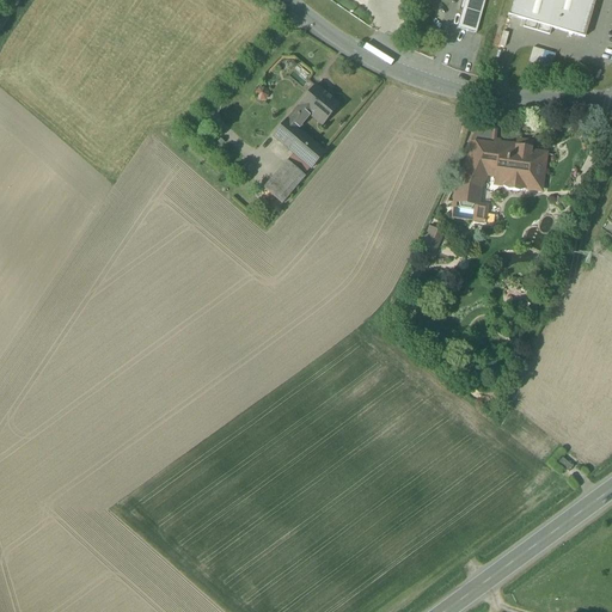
[(465,0),(458,29),(476,35),(476,34),(485,0),(465,0)]
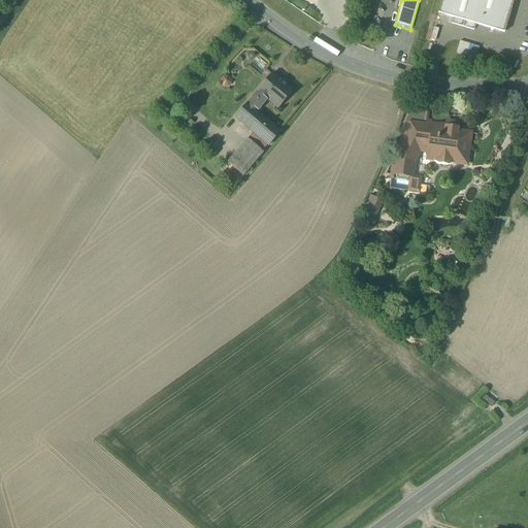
[(514,0),(441,0),(438,13),(453,18),(475,25),(504,33),(514,0)]
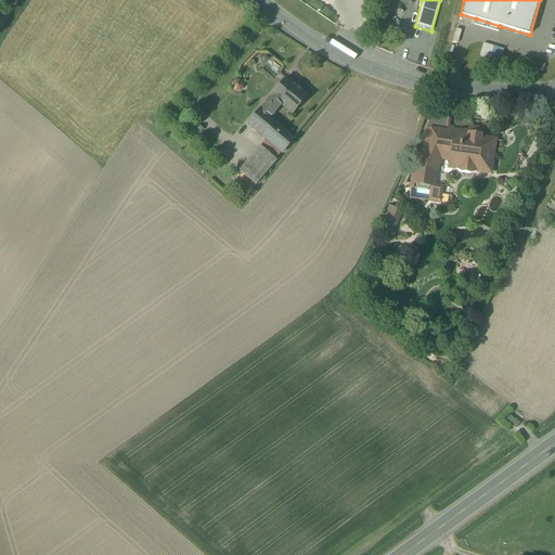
[(500,26),(476,18),(474,25),(499,33),(500,26)]
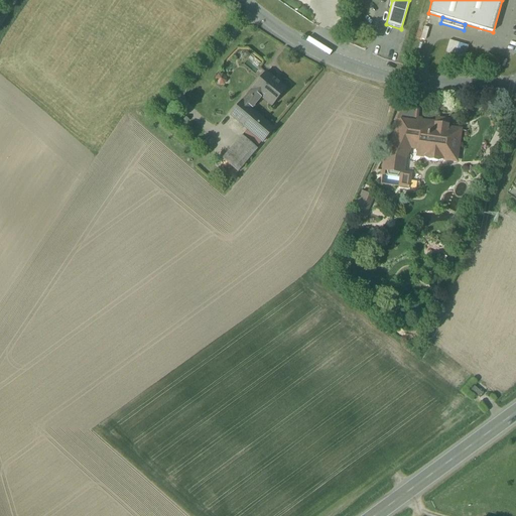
[(422,27),(419,38),(424,40),(428,29),(422,27)]
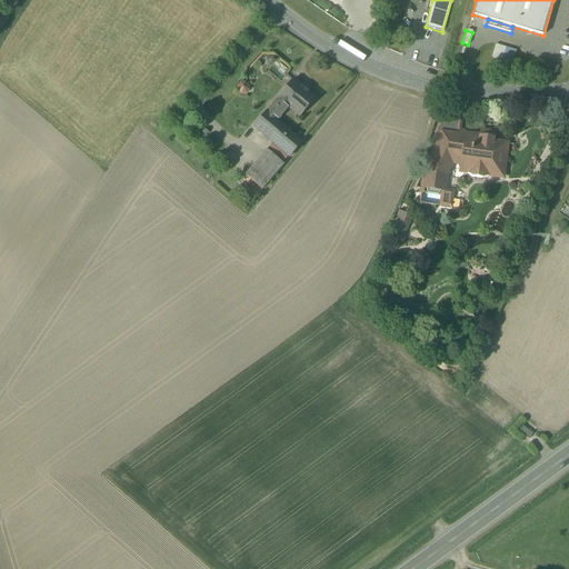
[(513,63),(516,50),(492,46),(489,59),(513,63)]
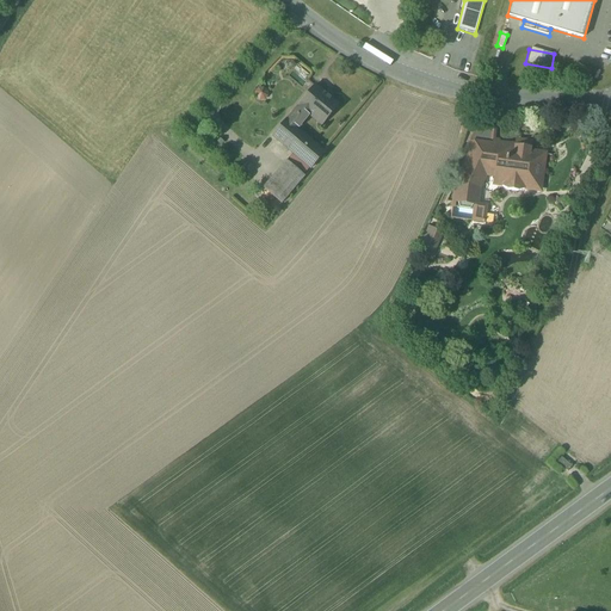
[(339,106),(315,86),(298,106),(300,107),(287,122),(297,130),(309,116),(322,127),(339,106)]
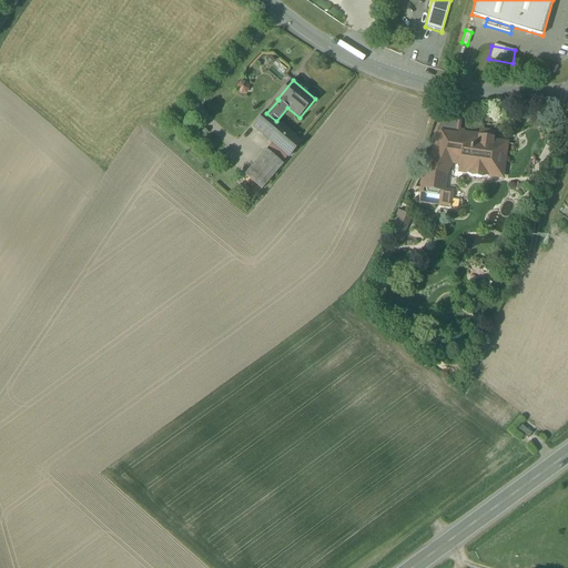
[(234,90),(239,97),(249,89),(243,82),(234,90)]
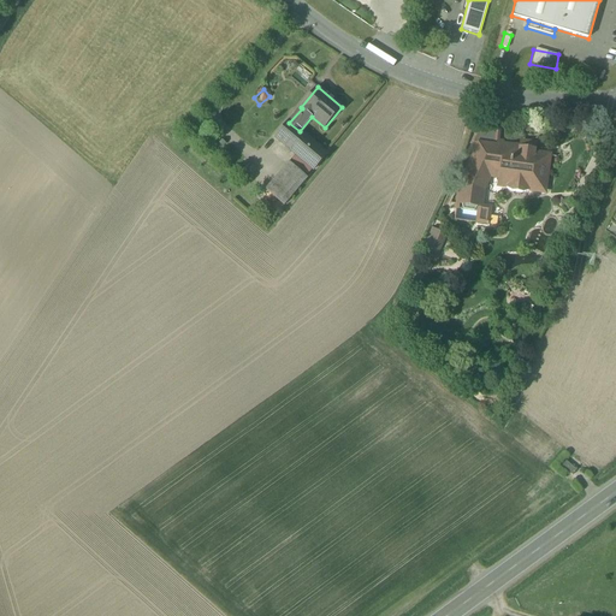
[(327,155),(300,131),(289,123),(276,138),(314,171),(327,155)]
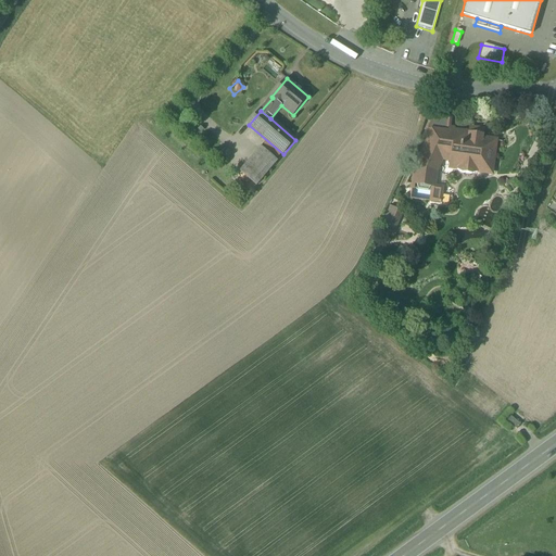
[(450,117),(432,115),(426,129),(432,130),(447,133),(450,117)]
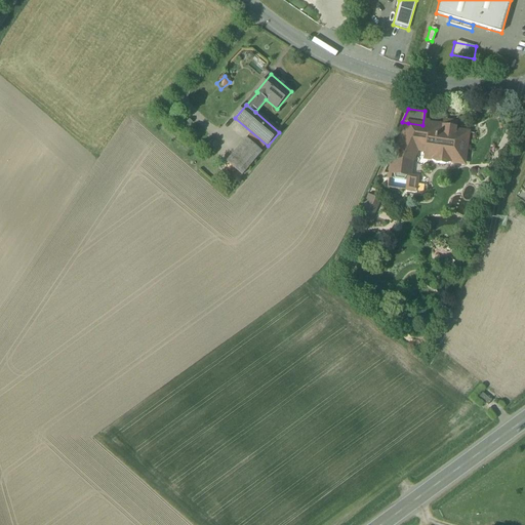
[(442,127),(429,125),(422,125),(408,123),(390,162),(393,164),(394,167),(390,173),(390,174),(408,177),(410,163),(416,150),(426,151),(425,155),(432,156),(432,161),(436,164),(445,165),(450,163),(450,162),(465,163),(466,154),(462,154),(463,147),(467,144),(468,139),(466,136),(466,133),(455,131),(456,125),(443,123),(442,127)]
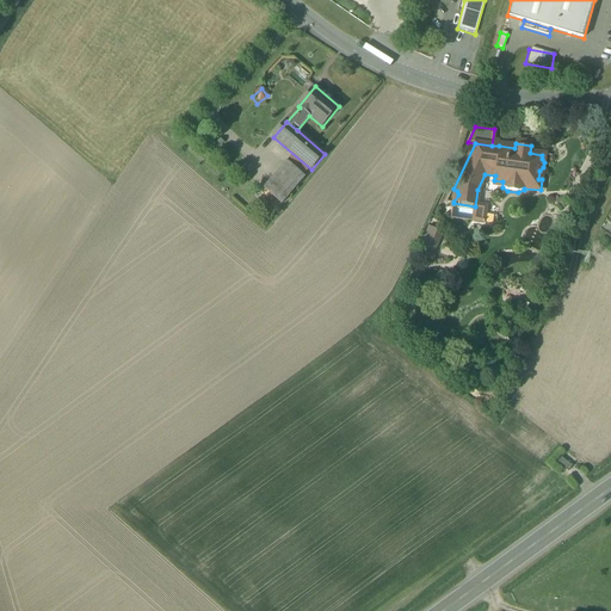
[(287,161),(264,189),(282,204),(304,177),(287,161)]
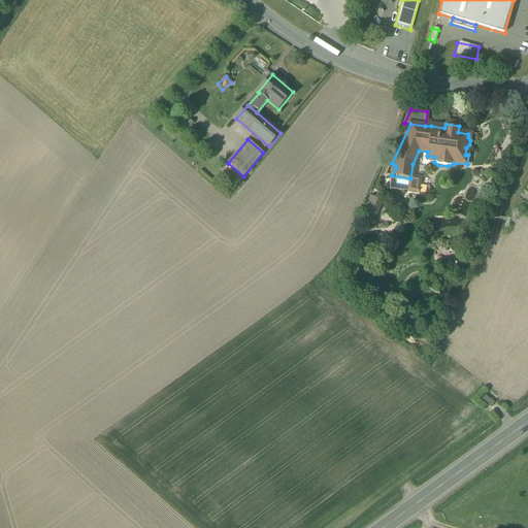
[(420,185),(410,183),(408,192),(419,194),(420,185)]
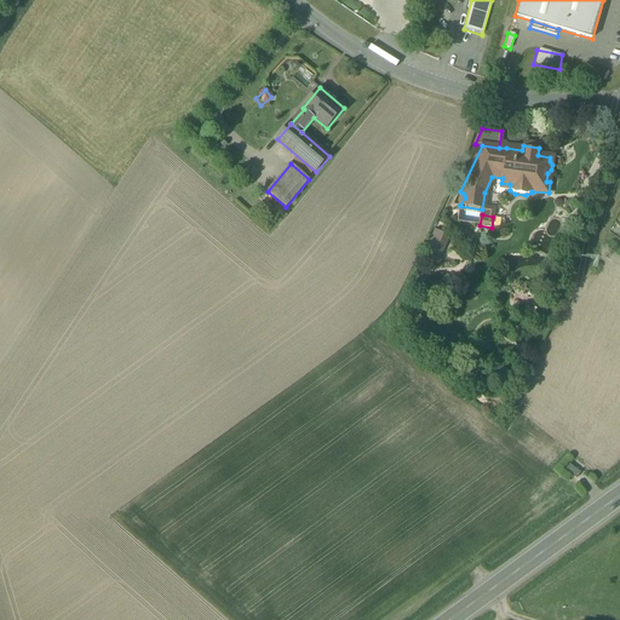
[(449,236),(434,230),(423,254),(438,262),(449,236)]
